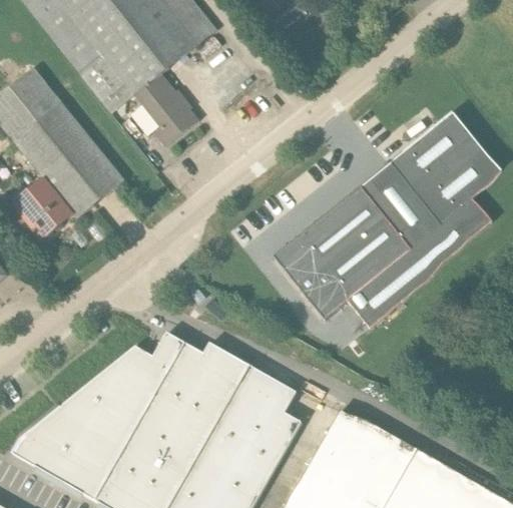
[(176,59),(216,27),(194,0),(22,0),(70,60),(111,110),(133,93),(159,125),(153,130),(165,144),(198,118),(189,107),(191,105),(177,87),(175,88),(162,71),(176,59)]
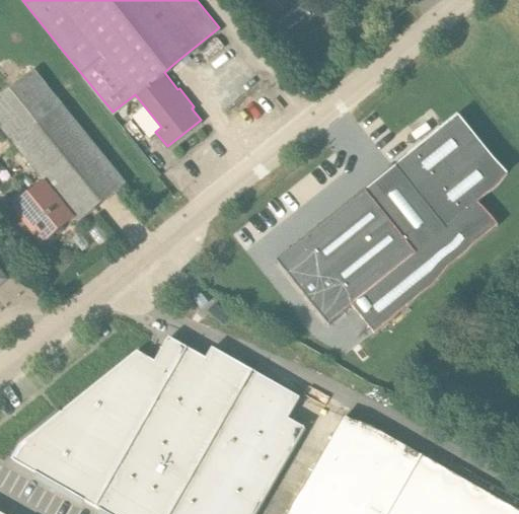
[(310,5),(306,0),(289,0),(292,3),(264,26),(272,35),(310,5)]
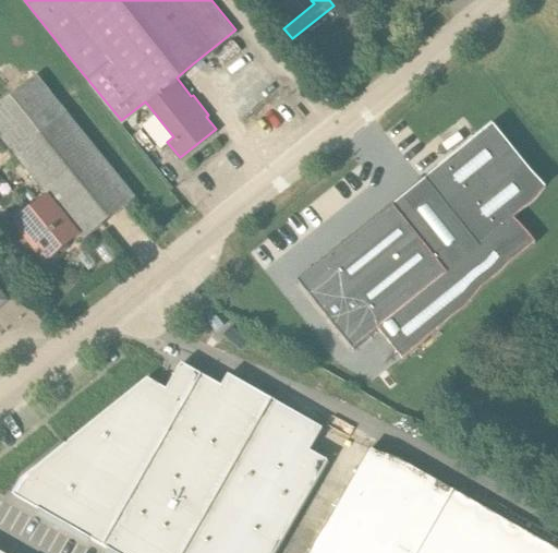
[(240,47),(231,36),(214,50),(222,61),(240,47)]
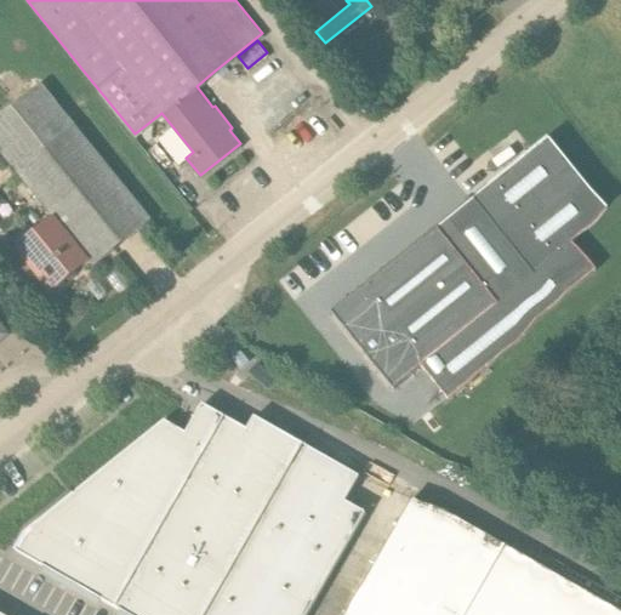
[(151,215),(40,79),(0,110),(0,166),(9,161),(51,212),(12,244),(49,290),(56,284),(57,285),(64,279),(64,278),(86,260),(90,263),(151,215)]
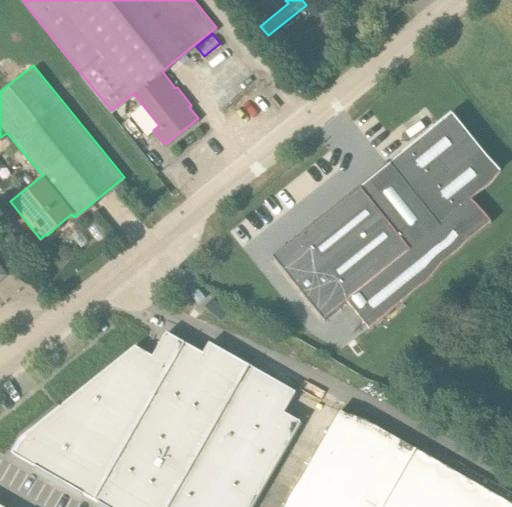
[(273,253),(324,316),(346,298),(347,298),(368,324),(369,324),(492,225),(471,198),(502,173),(502,172),(451,110),(389,160),(359,184),(273,253)]
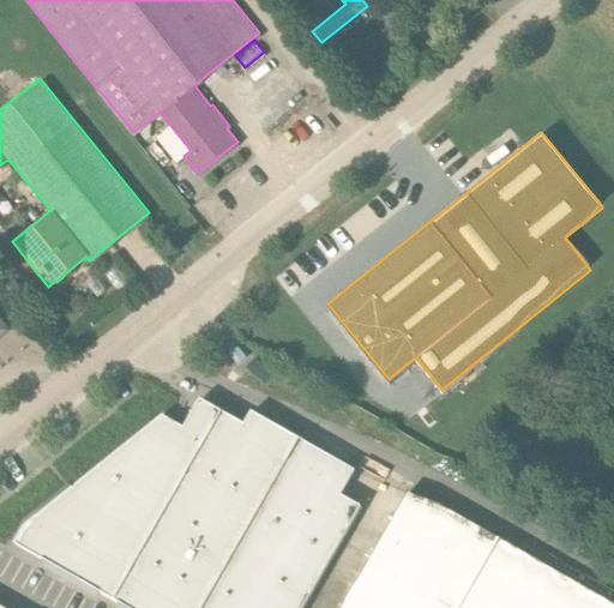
[(113,596),(221,408),(199,395),(182,423),(162,411),(23,523),(13,540),(113,596)]
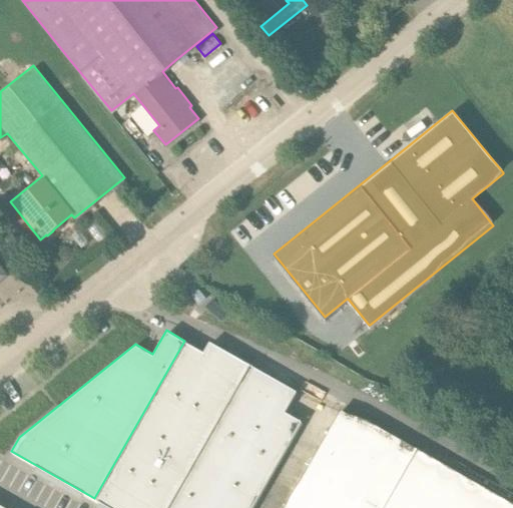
[(94,498),(110,507),(166,507),(249,364),(209,341),(203,351),(184,341),(94,498)]
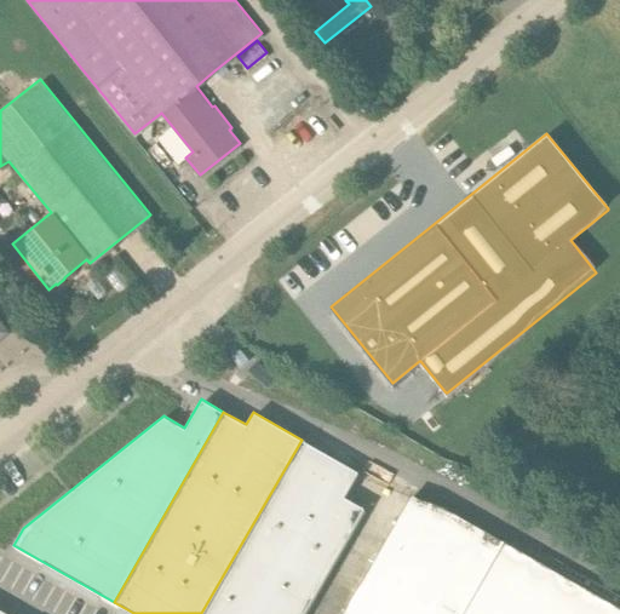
[(357,471),(302,440),(201,613),(302,613),(363,508),(343,497),(357,471)]
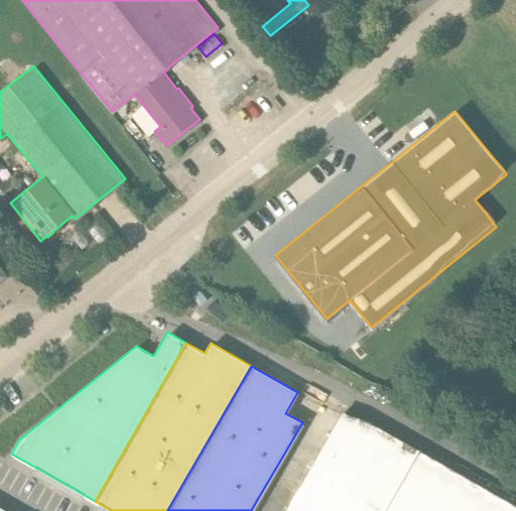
[(515,510),(515,509),(422,456),(343,410),(284,510),(515,510)]
